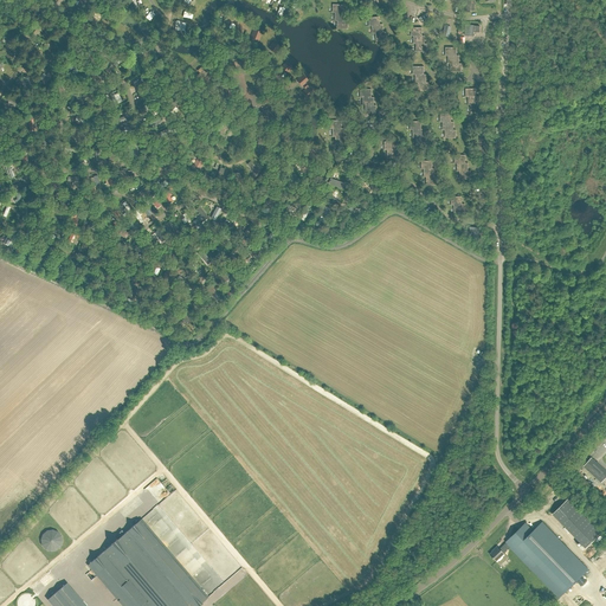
[(89,23),(97,26),(104,13),(96,8),(89,23)]
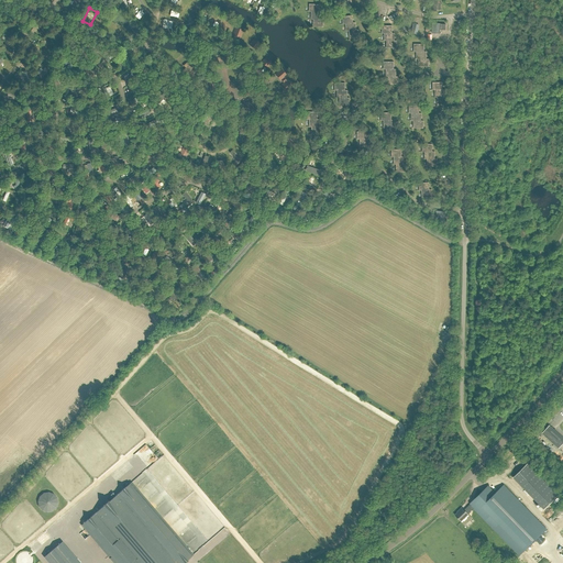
[(345,24),(353,23),(352,15),(342,17),(343,24),(345,24)]
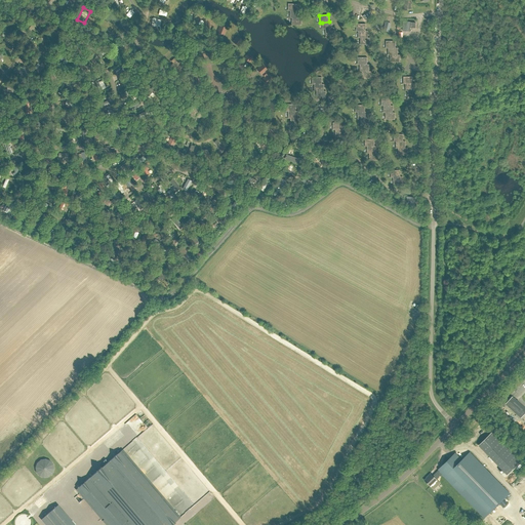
[(199,15),(196,23),(202,26),(206,18),(199,15)]
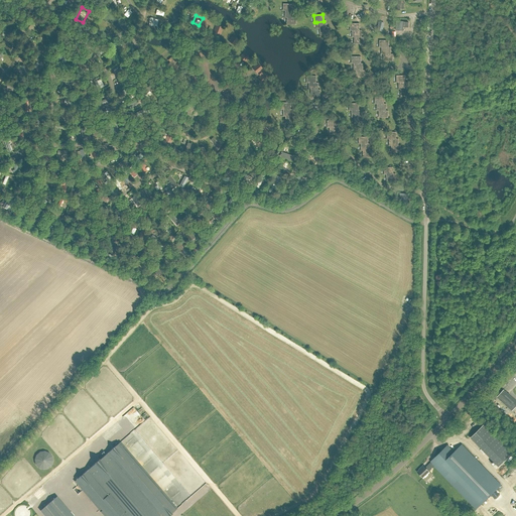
[(408,23),(409,22),(396,21),(396,30),(403,31),(403,27),(408,28),(408,23)]
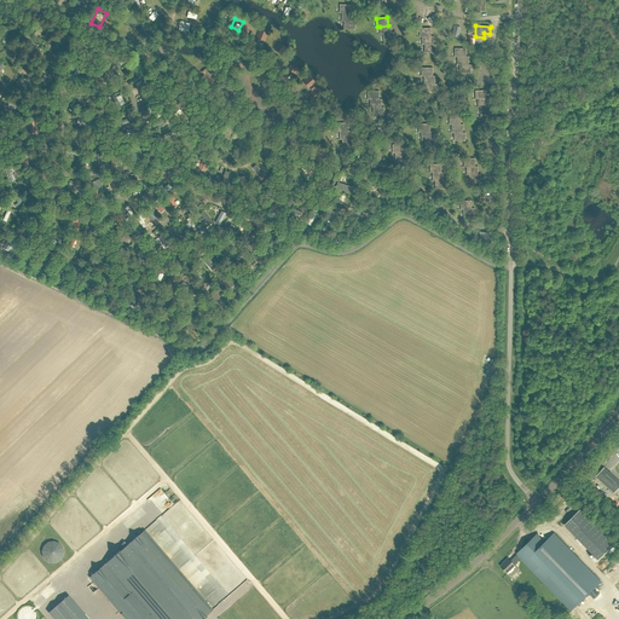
[(265,42),(268,33),(259,29),(255,39),(265,42)]
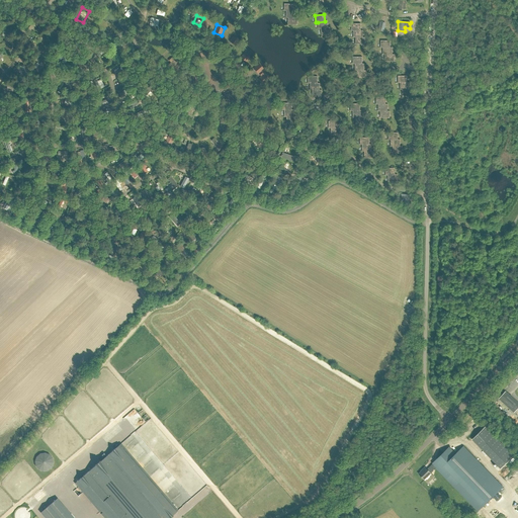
[(55,34),(47,32),(45,40),(53,42),(55,34)]
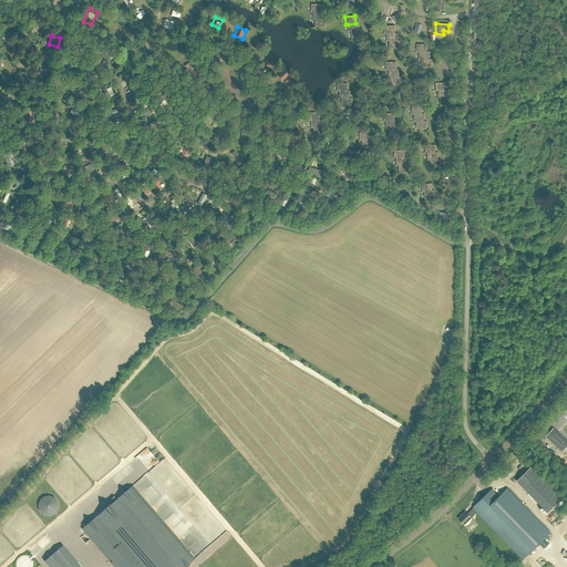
[(258,50),(263,43),(256,38),(250,45),(258,50)]
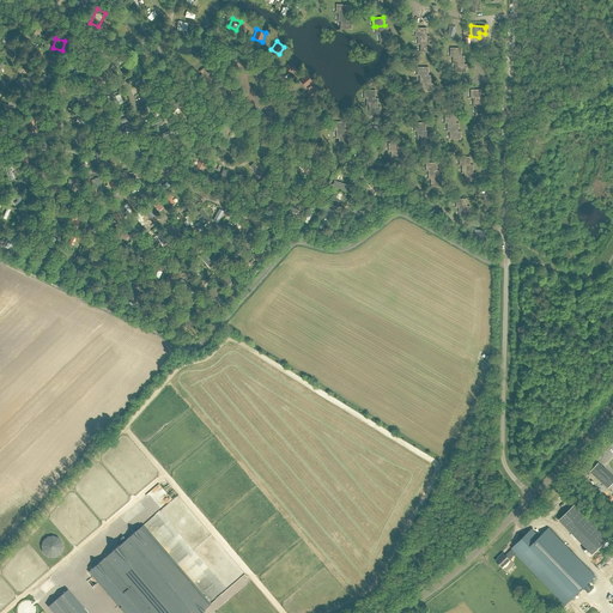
[(291,76),(297,68),(290,61),(283,68),(291,76)]
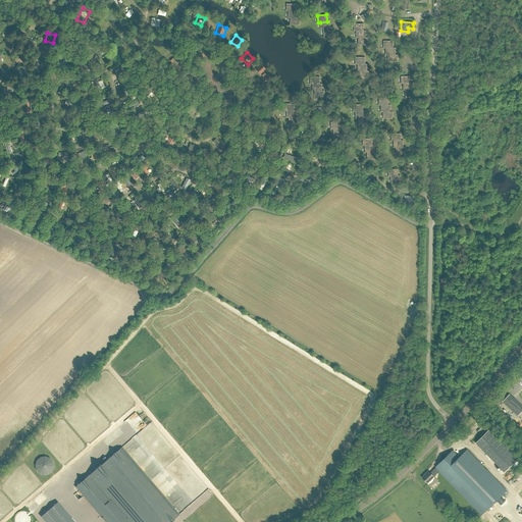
[(180,64),(177,62),(172,68),(175,71),(180,64)]
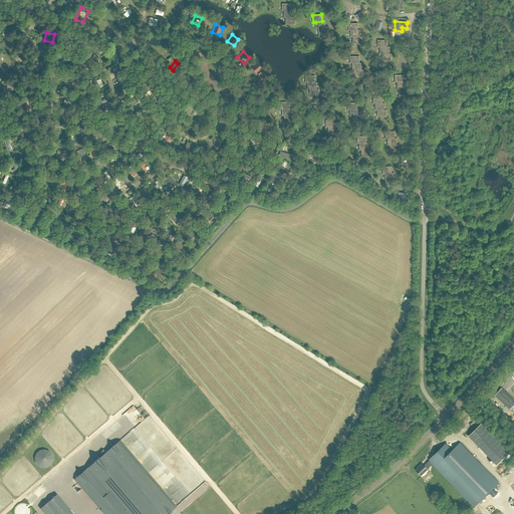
[(258,74),(261,72),(260,70),(262,68),(257,62),(251,67),(256,73),(257,73),(258,74)]
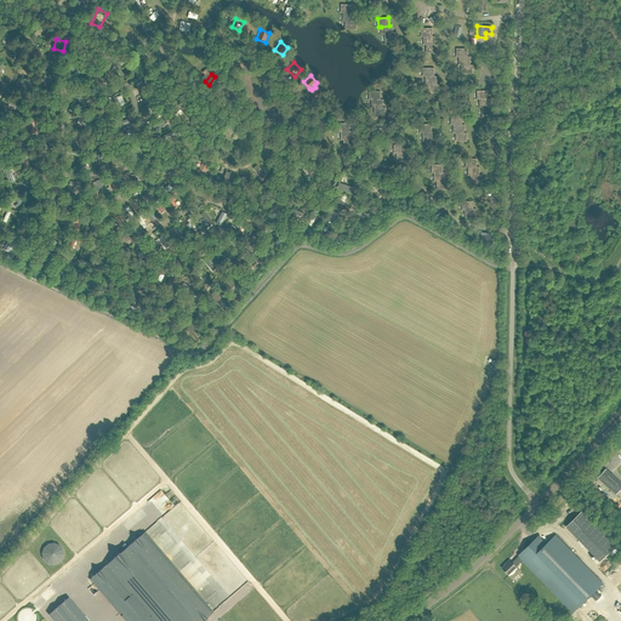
[(315,87),(312,90),(313,91),(309,93),(315,101),(323,95),(317,87),(317,89),(315,87)]
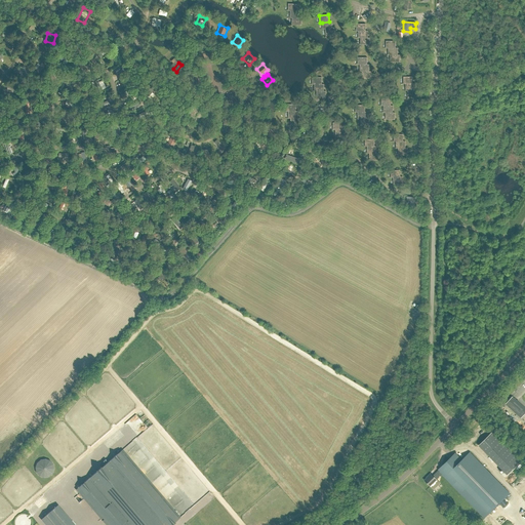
[(153,102),(163,96),(160,90),(150,96),(153,102)]
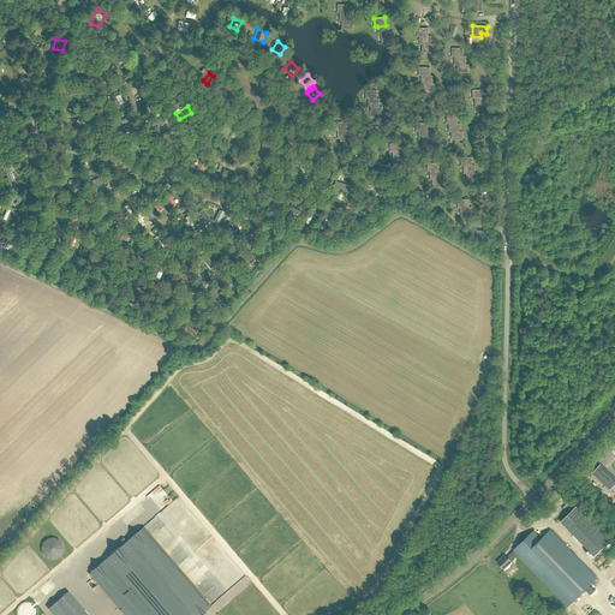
[(224,136),(234,127),(230,121),(219,130),(224,136)]
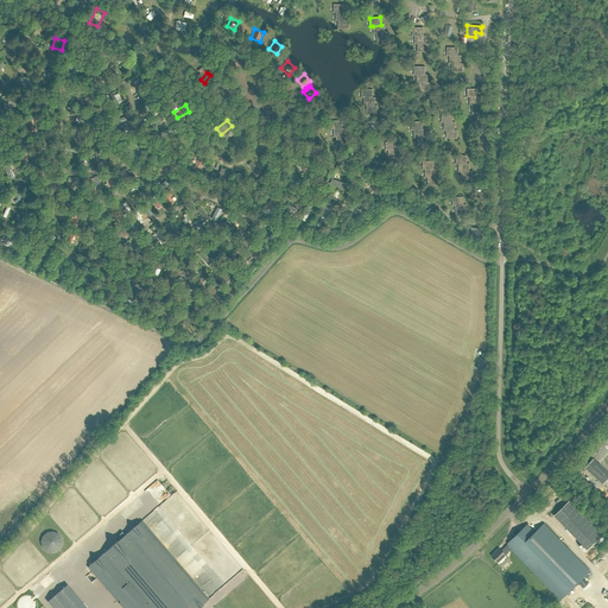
[(168,196),(170,195),(168,191),(162,195),(168,204),(171,202),(168,196)]
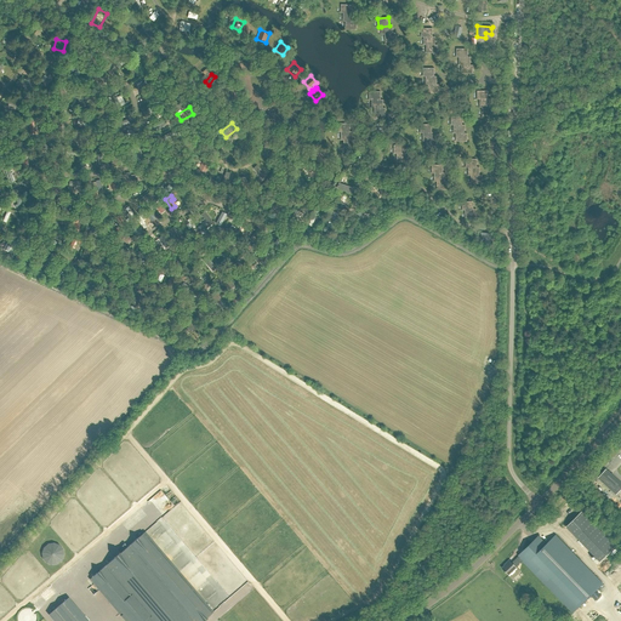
[(269,212),(278,215),(281,201),(273,199),(269,212)]
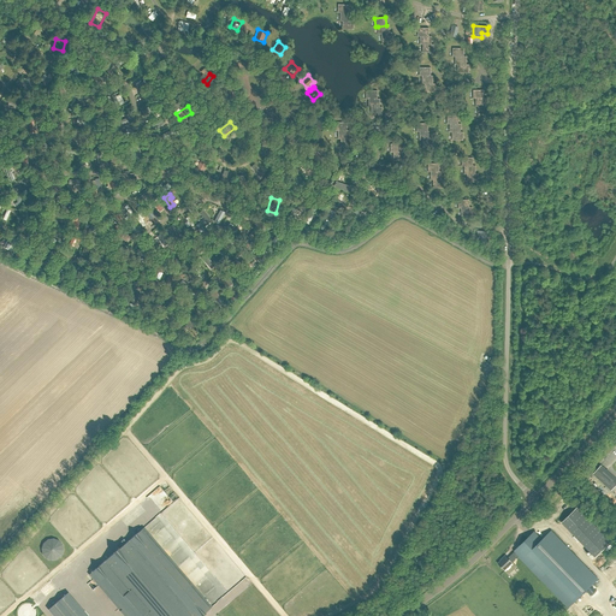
[(147,212),(141,217),(144,223),(150,217),(147,212)]
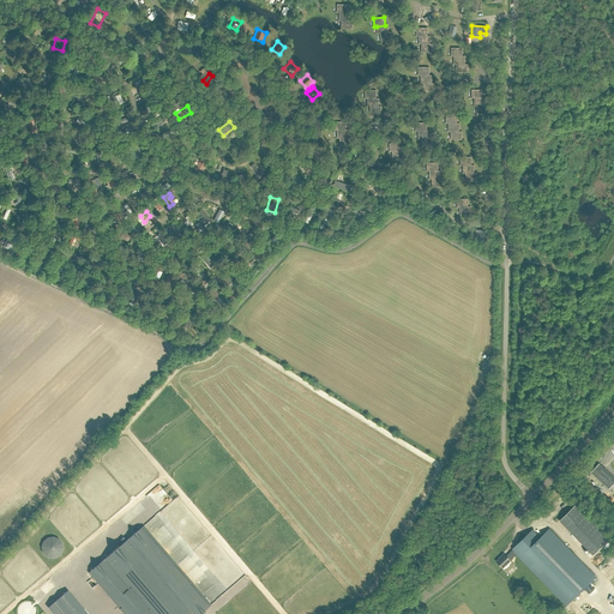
[(133,217),(139,226),(144,223),(137,215),(133,217)]
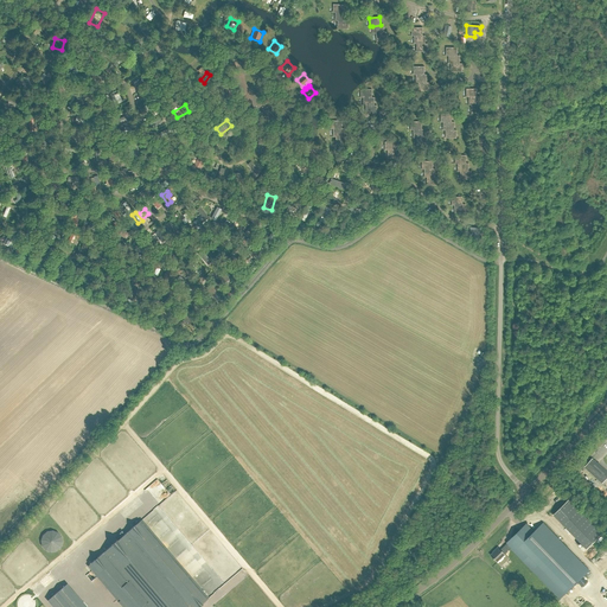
[(481,238),(483,229),(471,227),(470,231),(460,230),(459,236),(481,238)]
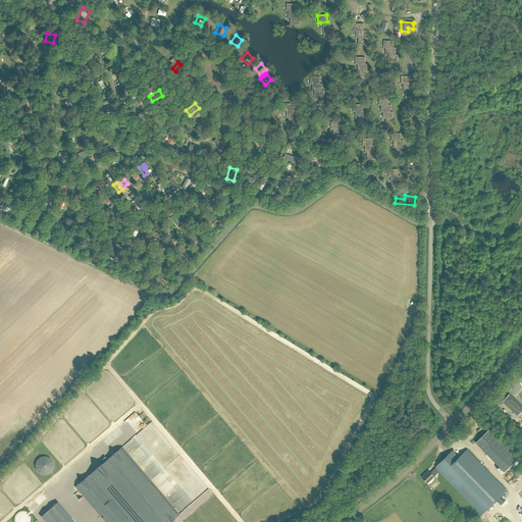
[(58,208),(66,204),(63,200),(56,204),(58,208)]
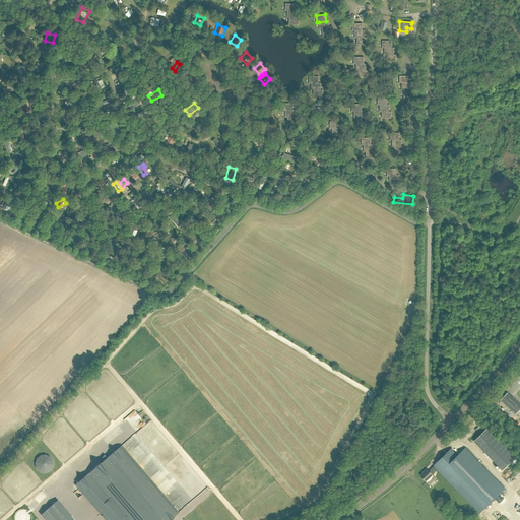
[(516,414),(519,408),(519,403),(508,393),(501,400),(516,414)]
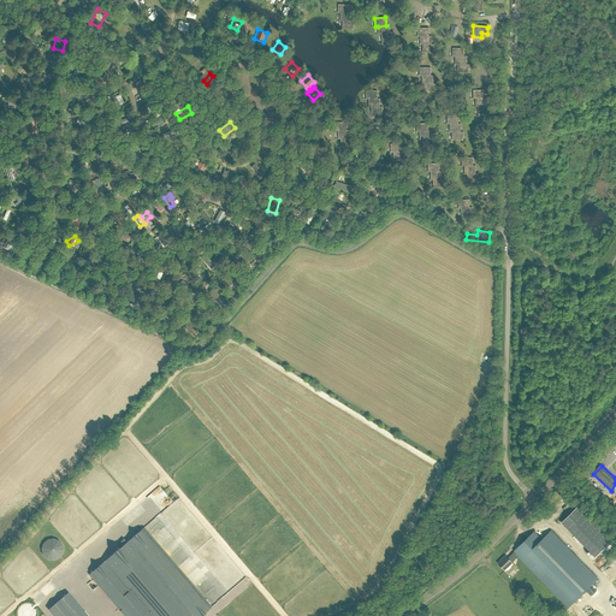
[(576,508),(561,522),(596,557),(611,542),(576,508)]
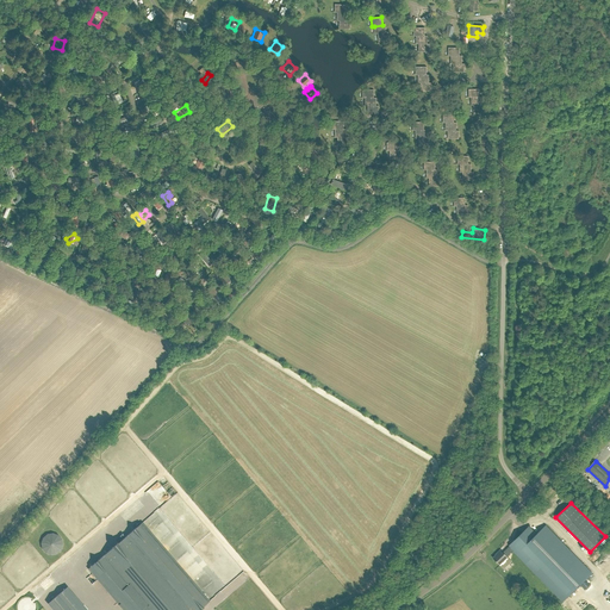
[(198,609),(209,602),(141,523),(89,567),(125,609),(188,609),(191,609),(198,609)]
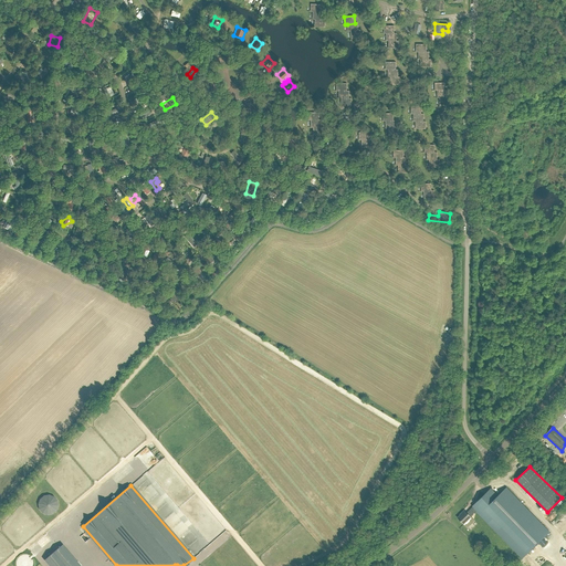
[(471,516),(477,511),(522,558),(548,532),(506,488),(499,495),(491,489),(467,512),(464,510),(461,513),(462,514),(458,517),(464,524),(471,517),(471,516)]
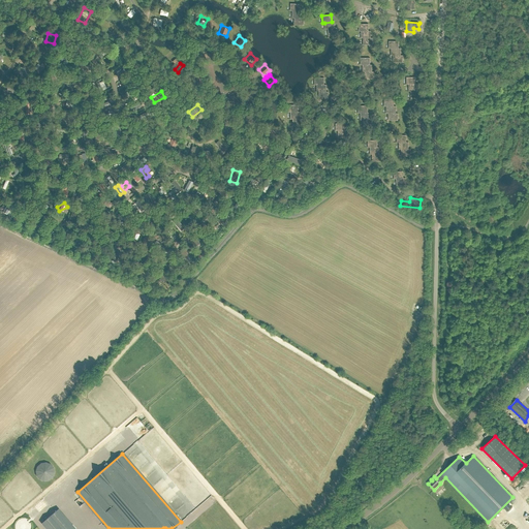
[(44,481),(50,480),(53,477),(55,472),(54,467),(51,464),(45,462),(40,463),(37,466),(35,471),(36,475),(39,479),(44,481)]
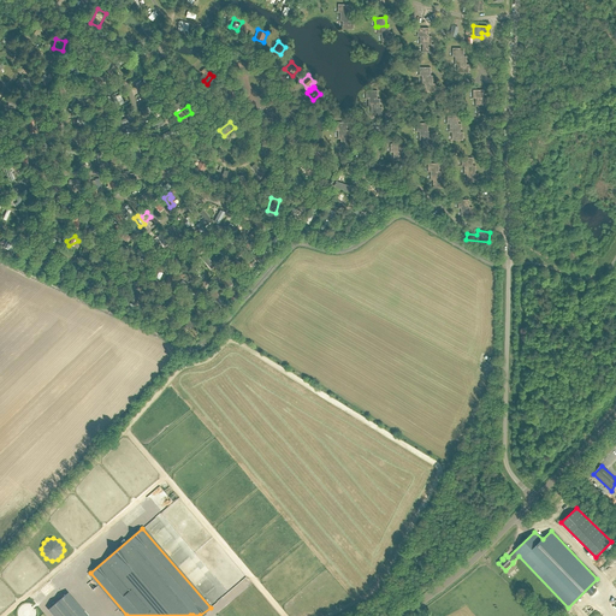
[(83,615),(66,594),(51,608),(57,615),(83,615)]
